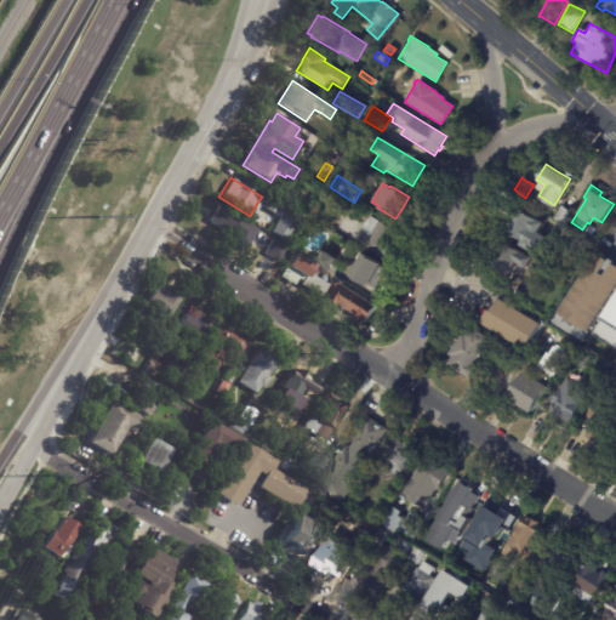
[(304,212),(291,205),(300,192),(312,199),(304,212)]
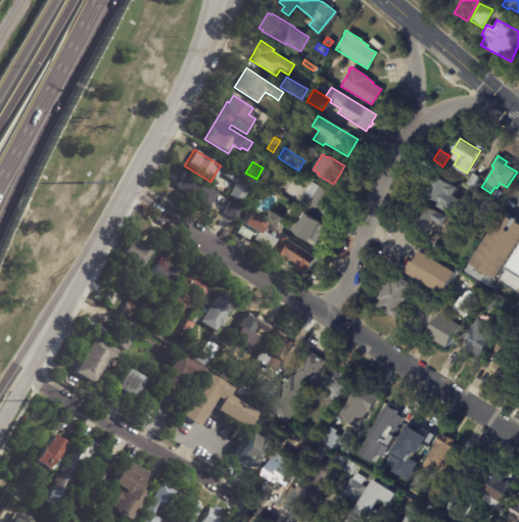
[(231,181),(220,173),(227,162),(238,171),(231,181)]
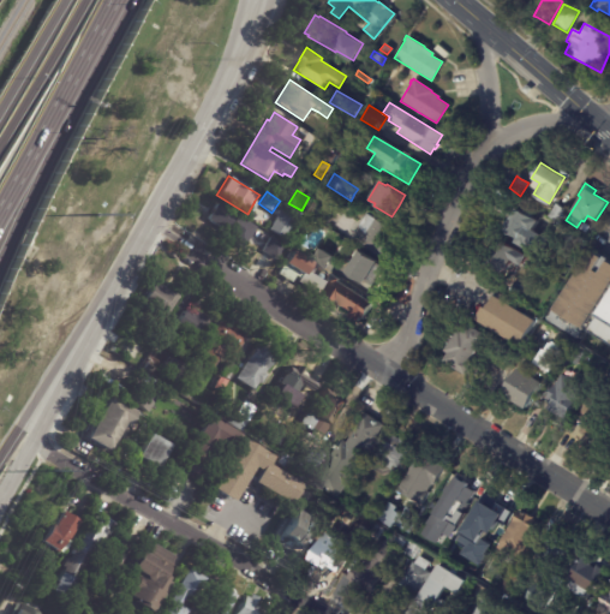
[(321,202),(332,209),(323,222),(311,215),(320,201),(321,202)]
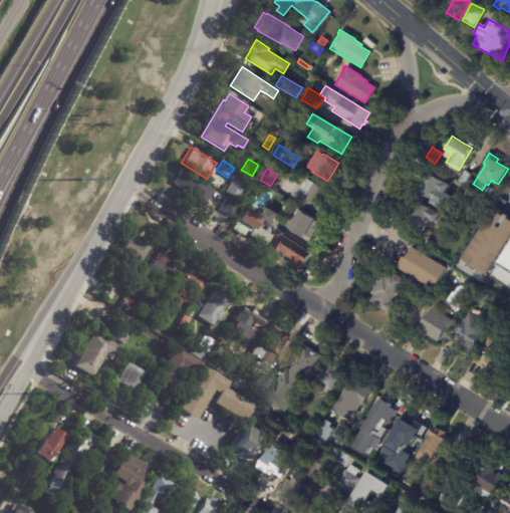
[(188,174),(212,189),(200,208),(183,197),(187,192),(171,182),(179,169),(188,174)]
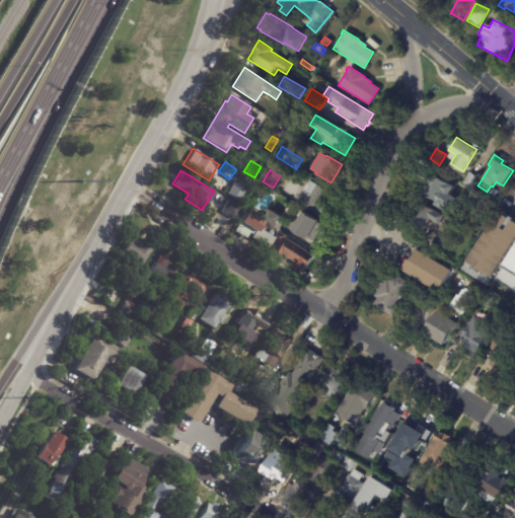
[(475,178),(469,189),(459,182),(466,171),(475,178)]
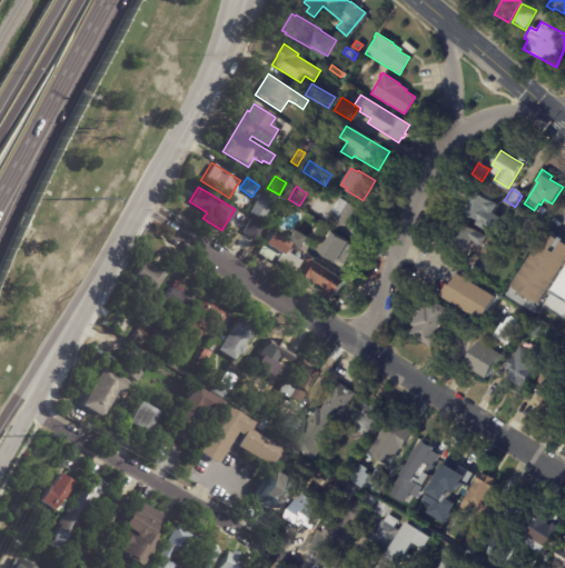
[(258,218),(247,211),(261,189),(273,197),(258,218)]
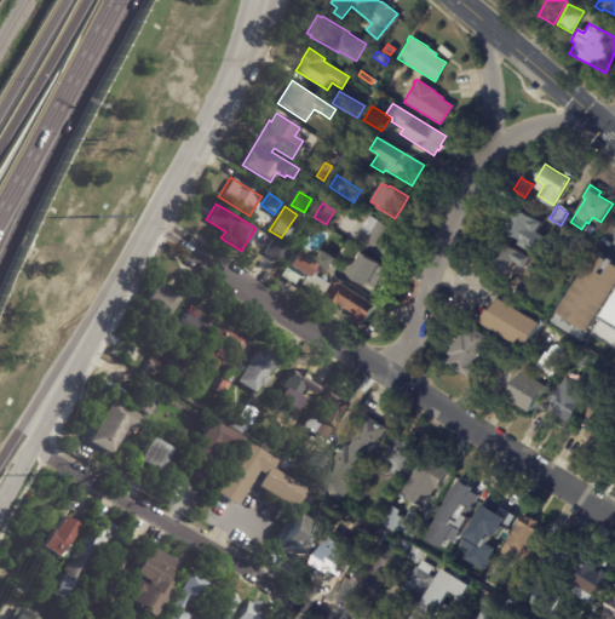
[(517,244),(519,240),(505,231),(518,210),(540,223),(534,233),(550,242),(541,254),(529,247),(527,251),(517,245),(517,244)]
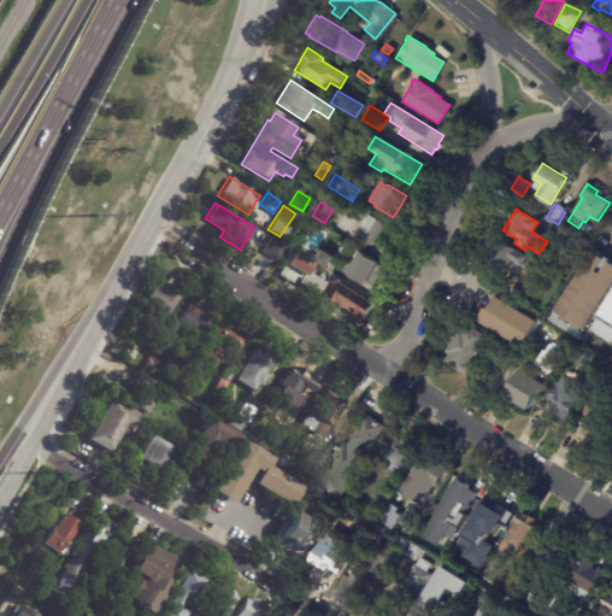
[(384,254),(353,236),(366,213),(389,228),(382,240),(389,245),(384,254)]
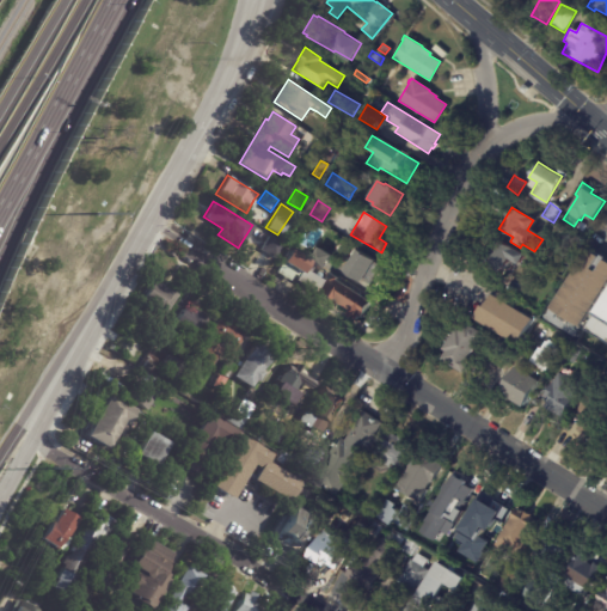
[(562,244),(570,231),(586,240),(577,254),(562,244)]
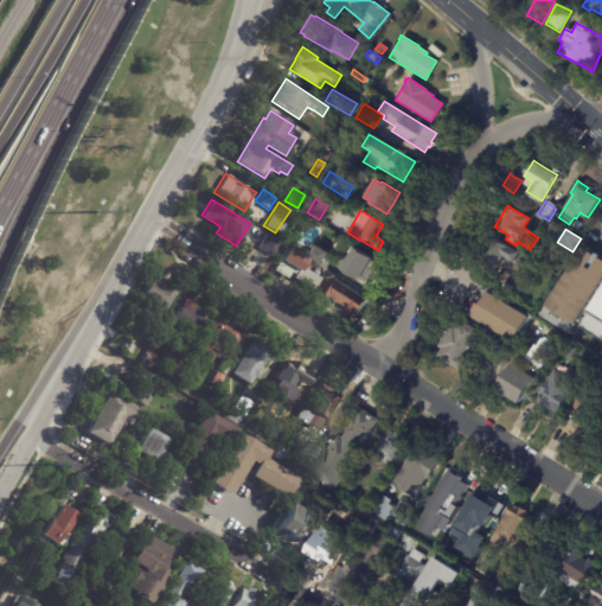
[(264,253),(256,247),(266,233),(279,241),(269,256),(264,253)]
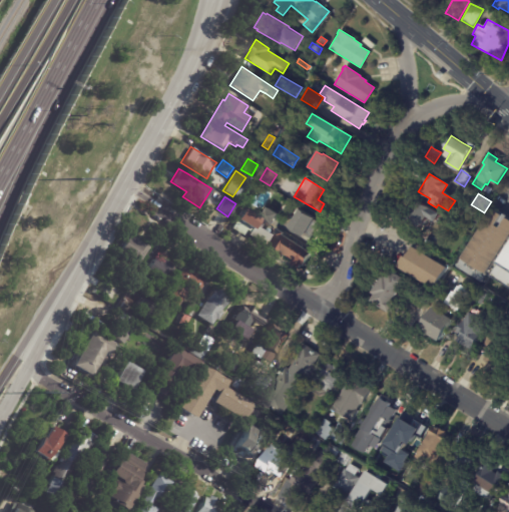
[(440,213),(435,220),(427,215),(420,227),(406,218),(417,199),(440,213)]
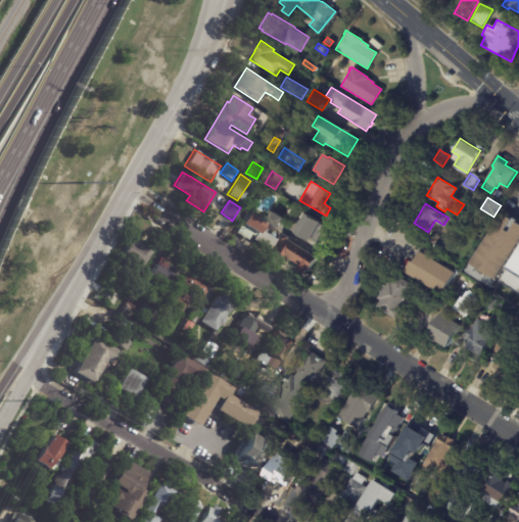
[(282,217),(276,228),(265,221),(271,209),(282,217)]
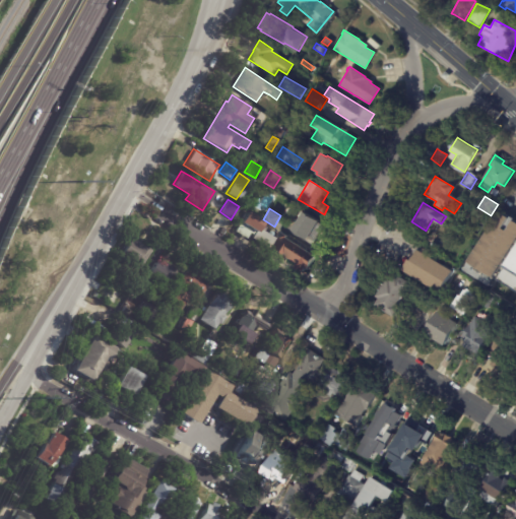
[(262,221),(258,228),(273,238),(277,231),(283,235),(284,233),(316,252),(306,269),(304,268),(303,271),(294,265),(296,263),(278,253),(277,255),(266,249),(265,251),(234,231),(239,221),(240,221),(246,210),(262,220),(262,221)]
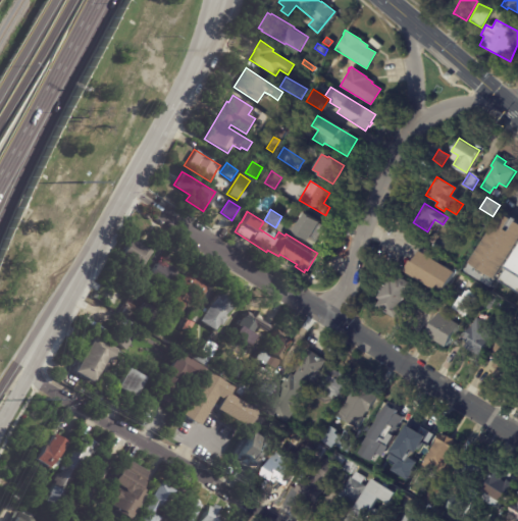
[(517,222),(517,242),(496,278),(495,277),(489,287),(464,271),(470,261),(471,262),(502,212),(517,222)]
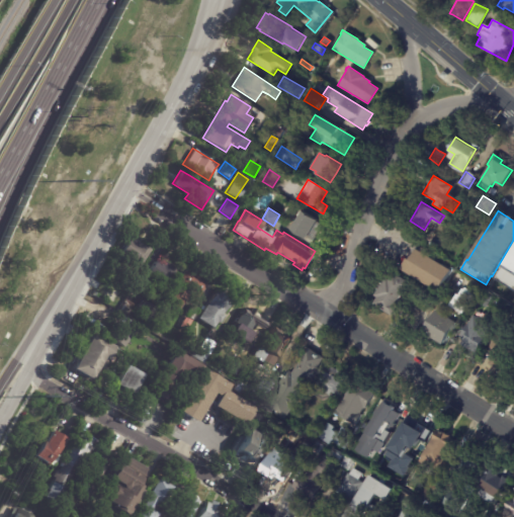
[(316,222),(306,239),(290,230),(302,211),(317,221),(316,222)]
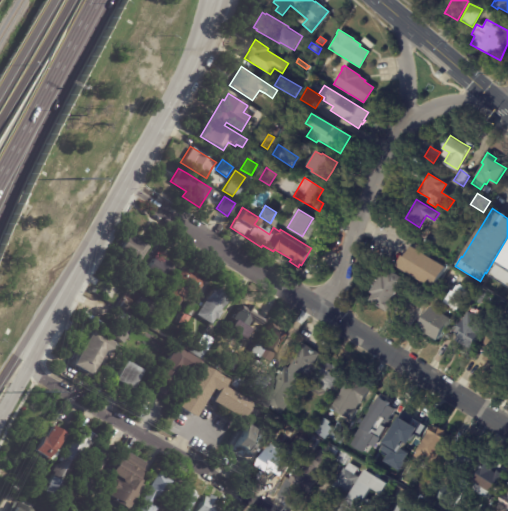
[(135,237),(145,244),(135,262),(122,254),(120,257),(114,253),(127,232),(135,237)]
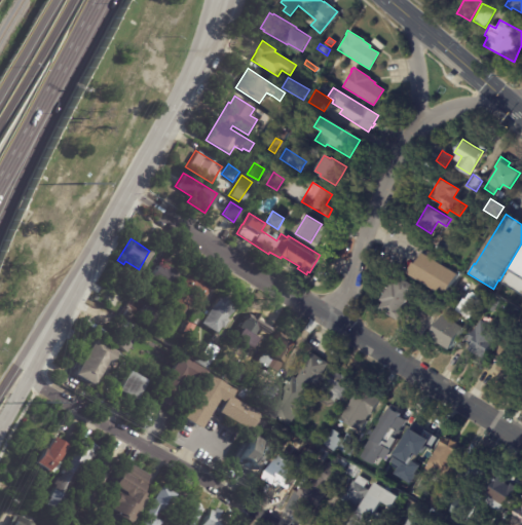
[(444,249),(441,255),(430,249),(434,242),(444,249)]
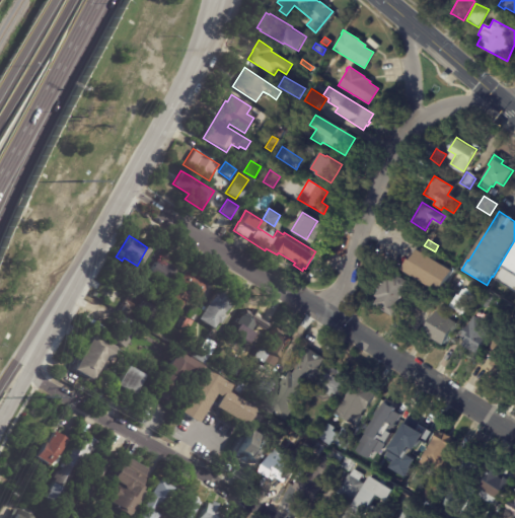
[(444,266),(452,270),(439,291),(403,270),(411,259),(413,260),(419,249),(444,266)]
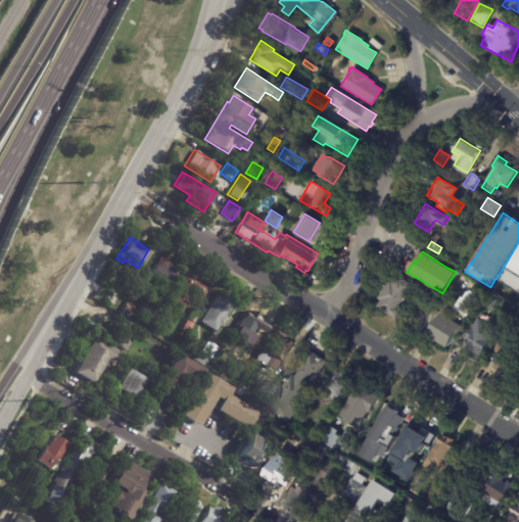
[(154,263),(161,267),(162,264),(175,271),(163,290),(156,286),(154,290),(148,287),(153,279),(146,275),(153,262),(154,263)]
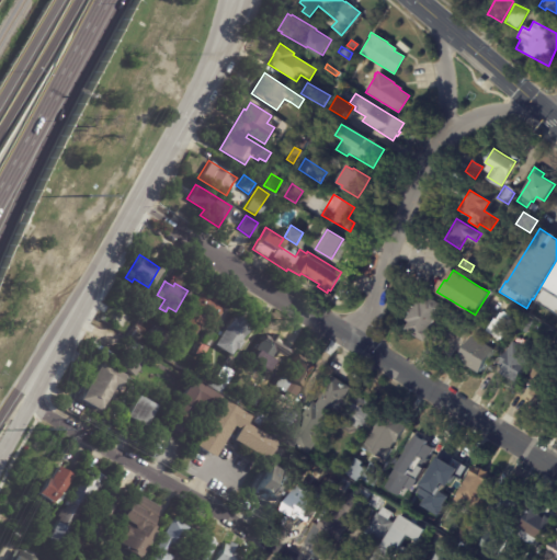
[(556,298),(556,310),(554,317),(535,306),(545,290),(556,298)]
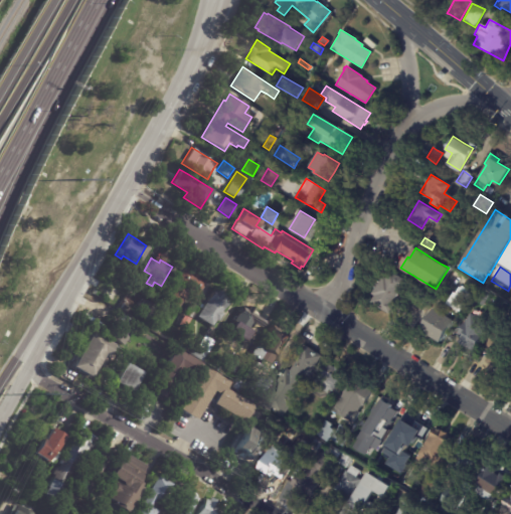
[(189,272),(195,275),(193,277),(201,282),(191,299),(182,294),(186,288),(181,285),(179,288),(182,290),(173,305),(163,299),(172,284),(170,282),(179,268),(187,273),(189,271),(189,272)]
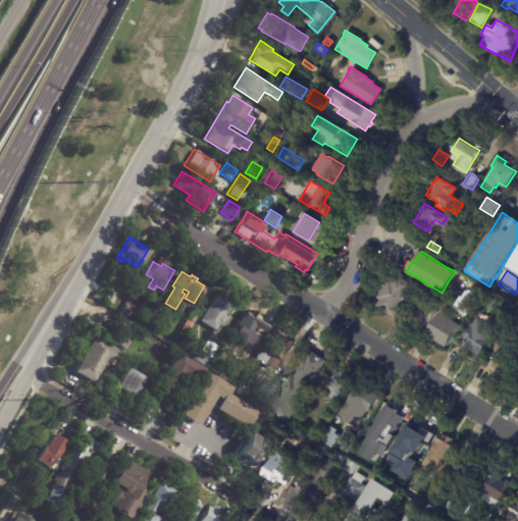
[(415,287),(410,295),(407,293),(399,307),(402,309),(397,318),(377,306),(381,300),(378,298),(390,279),(393,281),(397,275),(415,287)]
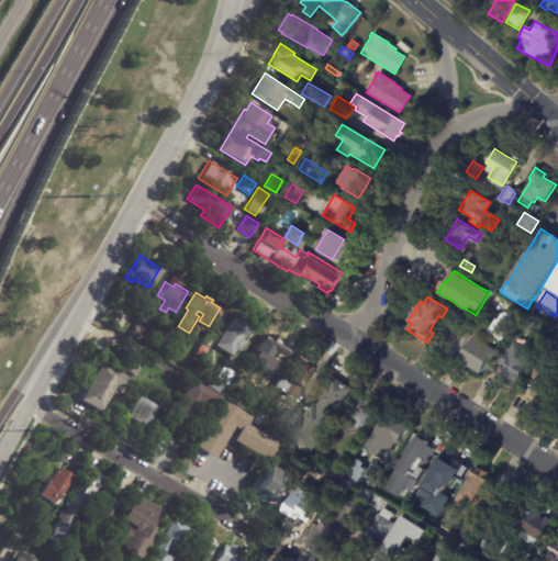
[(470,367),(458,359),(473,336),(480,340),(495,318),(497,320),(501,313),(503,314),(504,311),(511,315),(510,317),(514,321),(501,339),(500,338),(493,349),(495,350),(480,373),(470,367)]
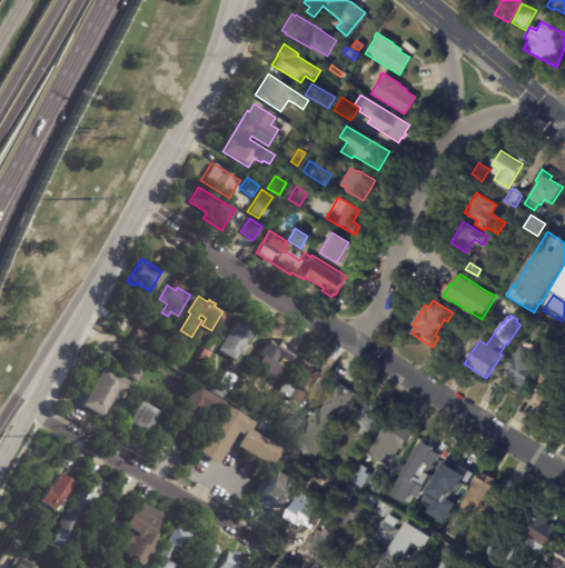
[(124,321),(127,324),(124,330),(112,324),(116,317),(124,321)]
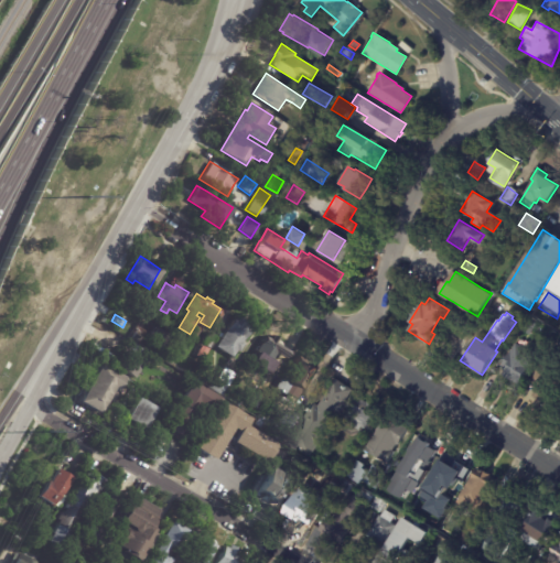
[(243,322),(248,325),(238,342),(240,343),(235,350),(233,349),(228,356),(212,346),(230,315),(243,322)]
